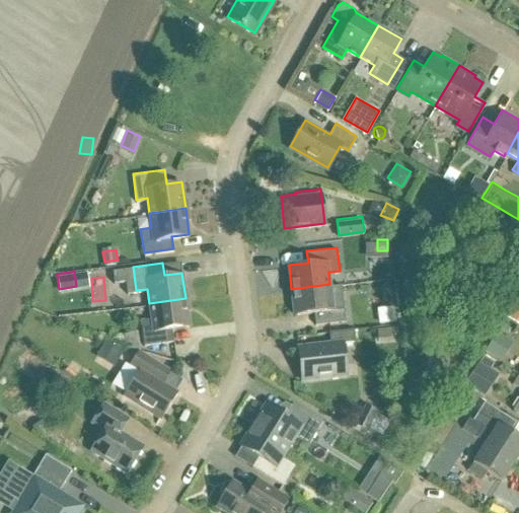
[(329,284),(291,289),(294,312),(313,310),(315,322),(345,319),(343,295),(331,297),(329,284)]
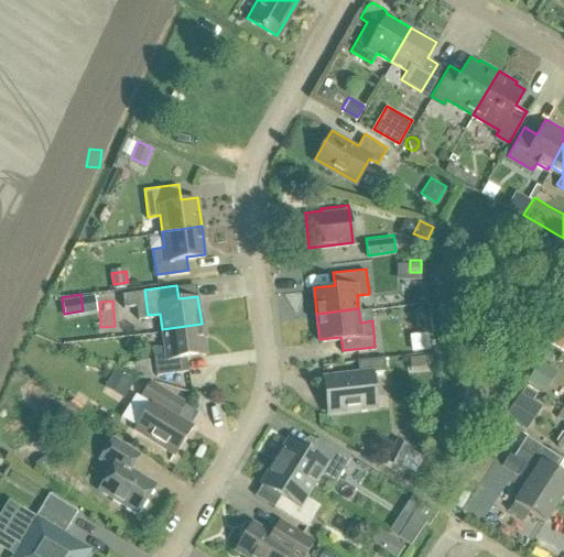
[(202,324),(162,329),(164,343),(152,346),(156,373),(188,369),(186,355),(205,352),(202,324)]
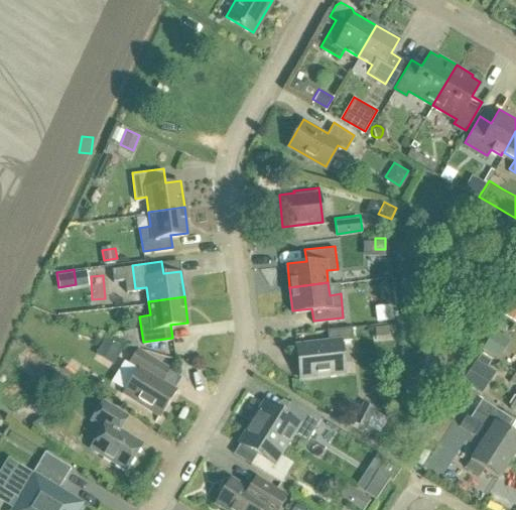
[(502,312),(515,321),(515,298),(512,296),(502,312)]
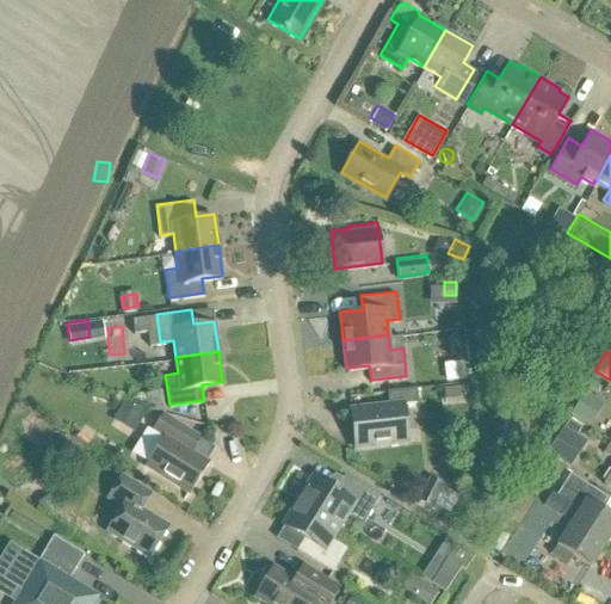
[(463,358),(444,361),(446,377),(466,375),(463,358)]
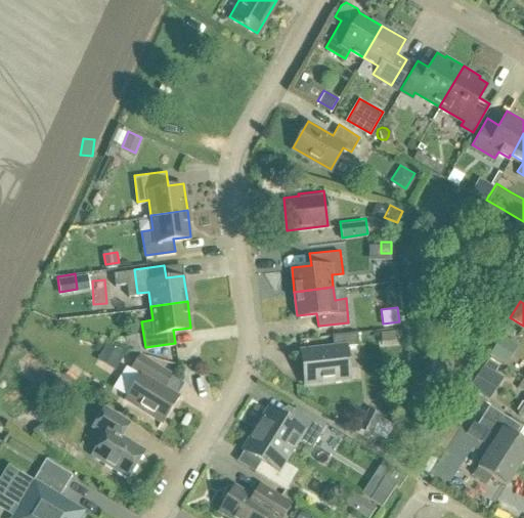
[(305,382),(349,376),(345,344),(357,343),(356,330),(332,333),(334,345),(301,349),(305,382)]
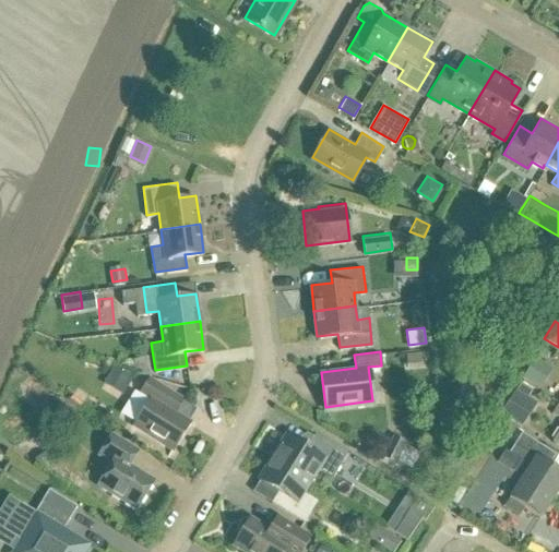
[(538,386),(551,366),(534,355),(521,374),(538,386)]
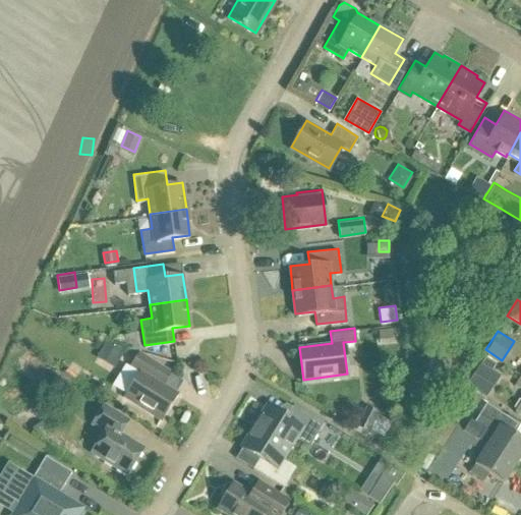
[(114,364),(124,347),(107,337),(97,354),(114,364)]
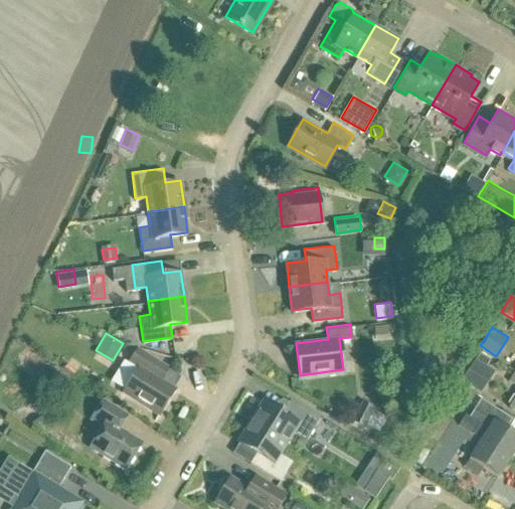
[(36,358),(40,351),(23,340),(18,347),(36,358)]
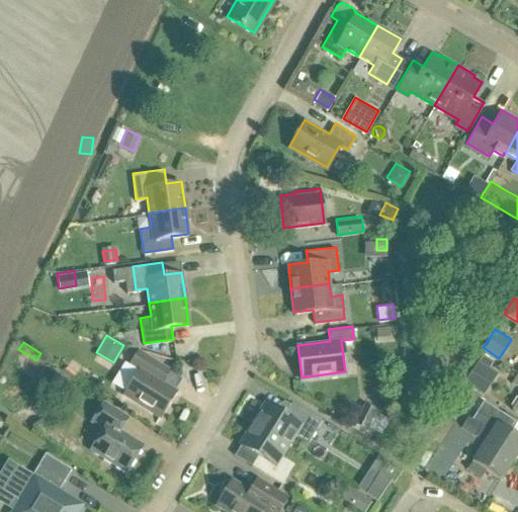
[(0,369),(3,372),(14,359),(0,347),(0,369)]
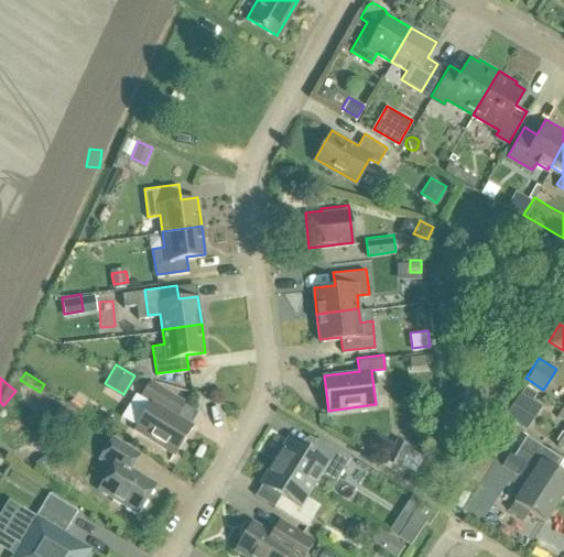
[(174,451),(192,424),(179,415),(186,402),(150,380),(141,393),(152,400),(134,427),(174,451)]
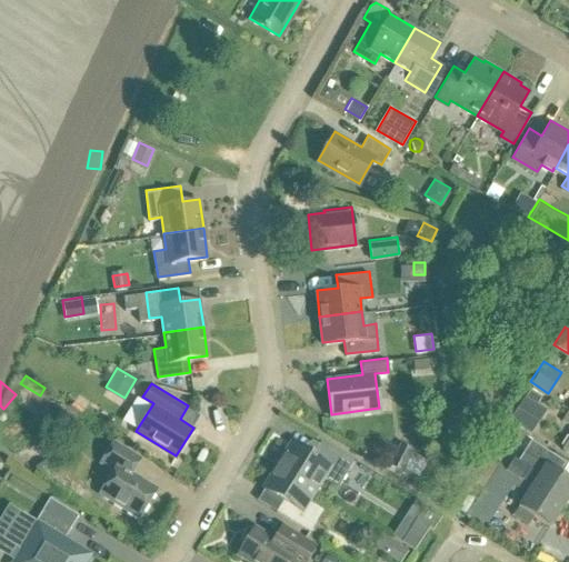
[(478,405),(483,397),(470,388),(465,398),(478,405)]
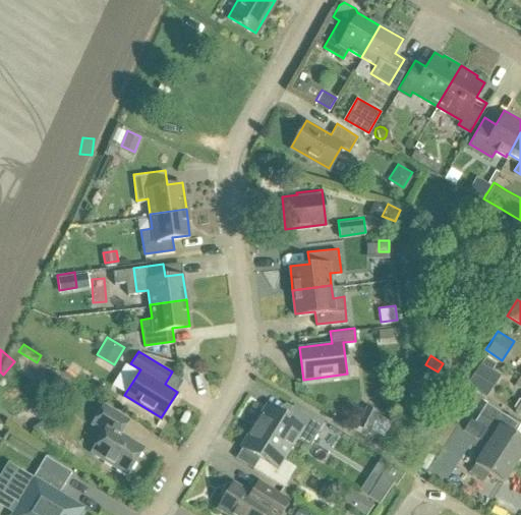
[(496,372),(480,361),(468,382),(484,391),(496,372)]
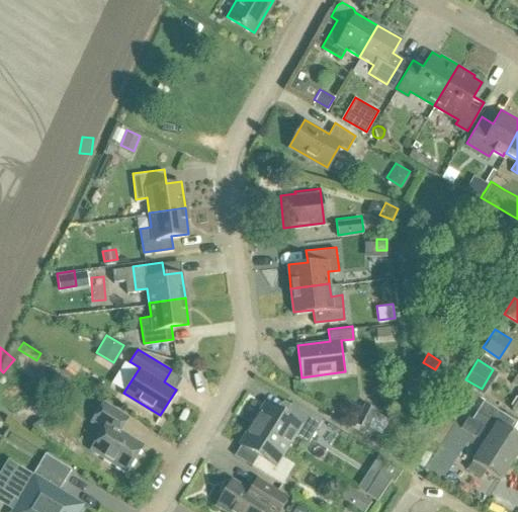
[(470,388),(464,397),(472,402),(478,393),(470,388)]
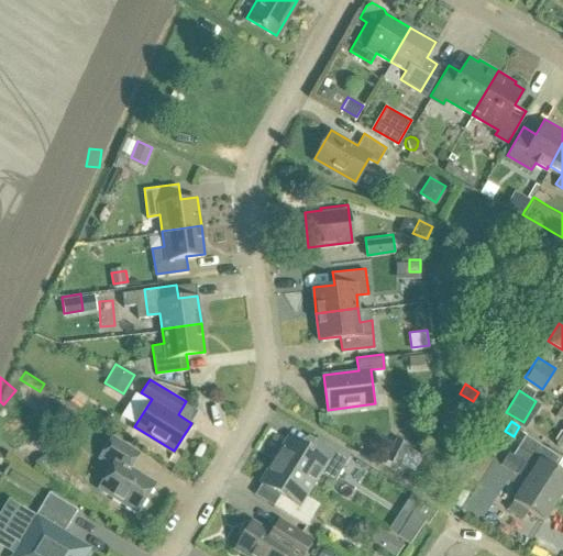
[(562,471),(555,467),(562,454),(548,444),(545,446),(526,433),(511,454),(522,462),(516,471),(526,478),(558,499),(562,490),(562,471)]
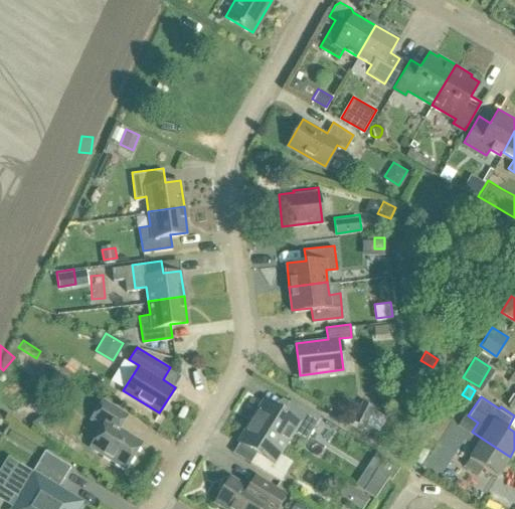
[(125,467),(141,441),(118,427),(127,413),(103,398),(91,417),(103,425),(91,445),(125,467)]
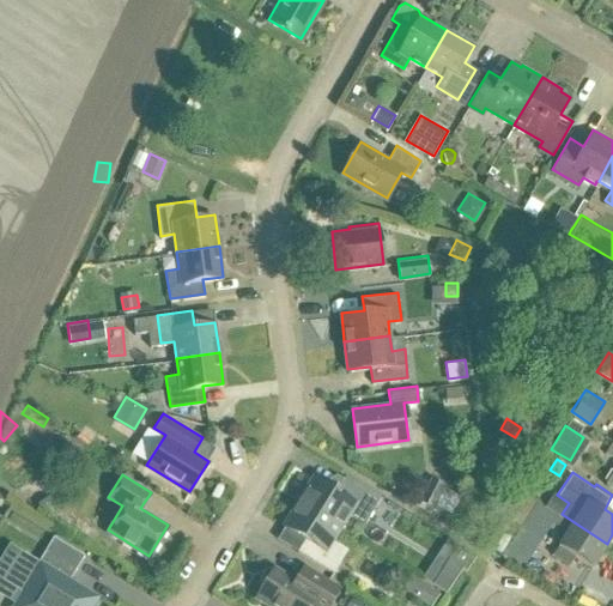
[(298,500),(340,525),(347,511),(364,522),(378,498),(343,476),(335,488),(314,474),(298,500)]
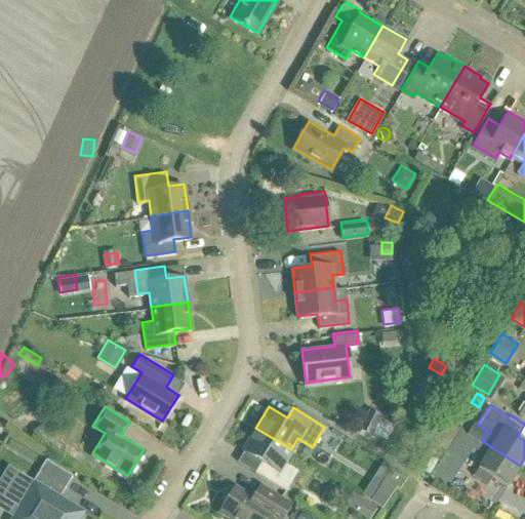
[(387,436),(394,422),(381,415),(382,412),(369,406),(359,427),(372,433),(374,430),(387,436)]
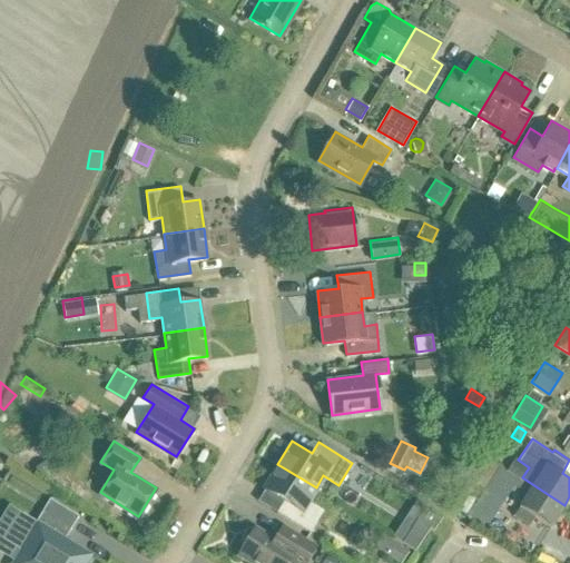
[(475,481),(490,457),(479,452),(465,474),(475,481)]
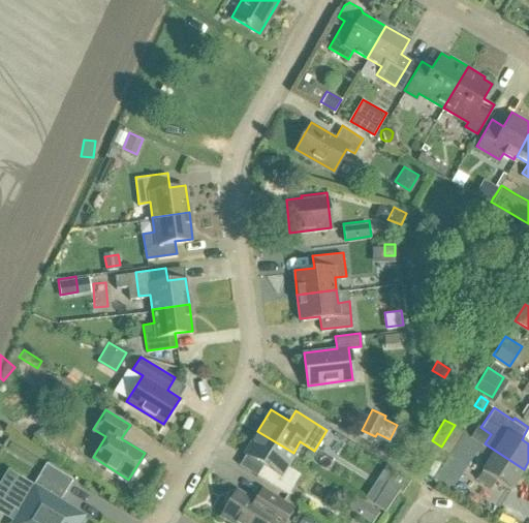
[(452,453),(465,432),(455,425),(441,447),(452,453)]
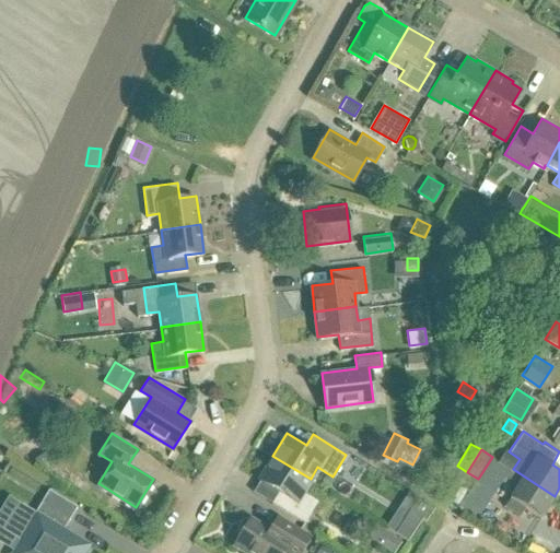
[(303,491),(311,479),(272,456),(259,478),(278,490),(271,501),(304,521),(318,499),(303,491)]
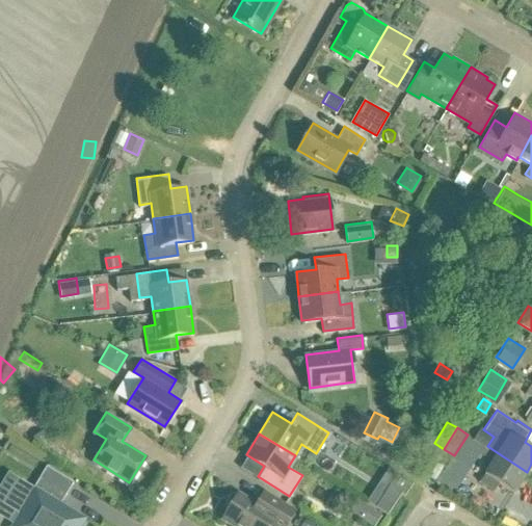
[(497,452),(487,446),(484,444),(479,451),(491,459),(484,471),(484,472),(479,479),(494,489),(499,480),(514,491),(527,472),(497,452)]
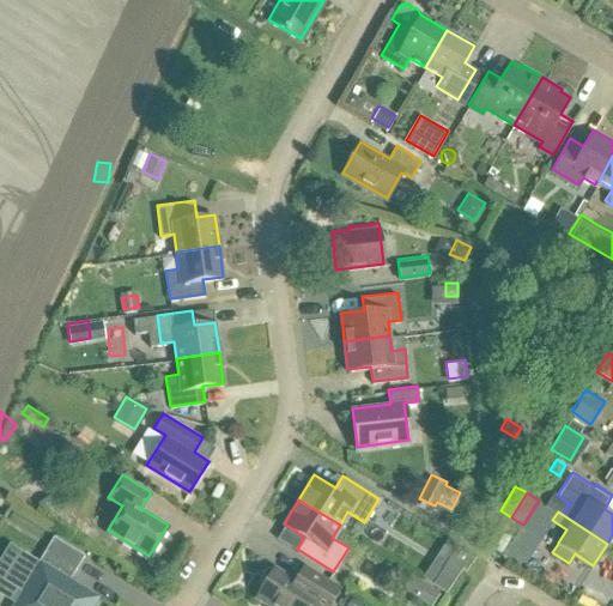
[(70,577),(84,553),(53,534),(38,558),(10,540),(0,557),(0,588),(17,599),(12,605),(90,605),(97,595),(70,577)]
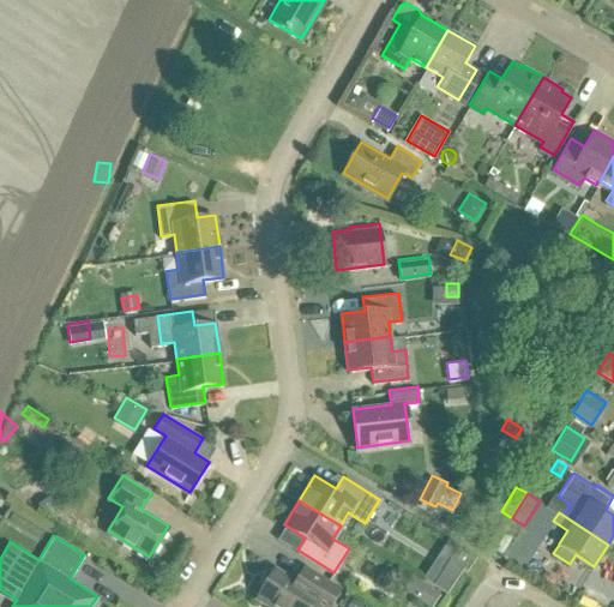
[(433,582),(447,590),(463,566),(449,557),(433,582)]
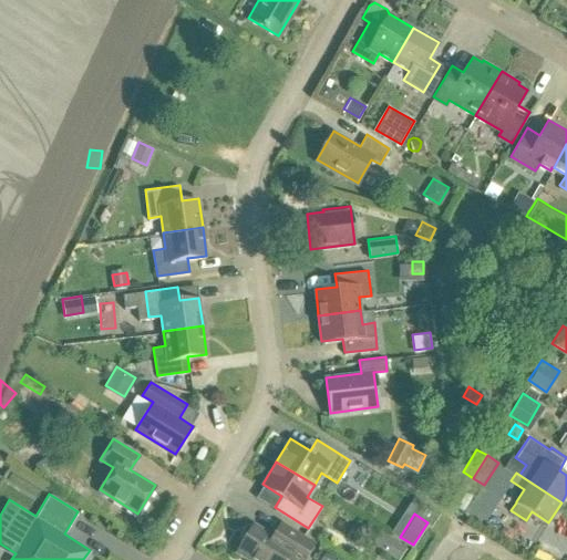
[(247,524),(243,532),(246,536),(236,551),(250,559),(285,559),(288,556),(295,559),(302,559),(306,556),(313,541),(288,526),(277,519),(269,532),(254,522),(253,525),(247,524)]
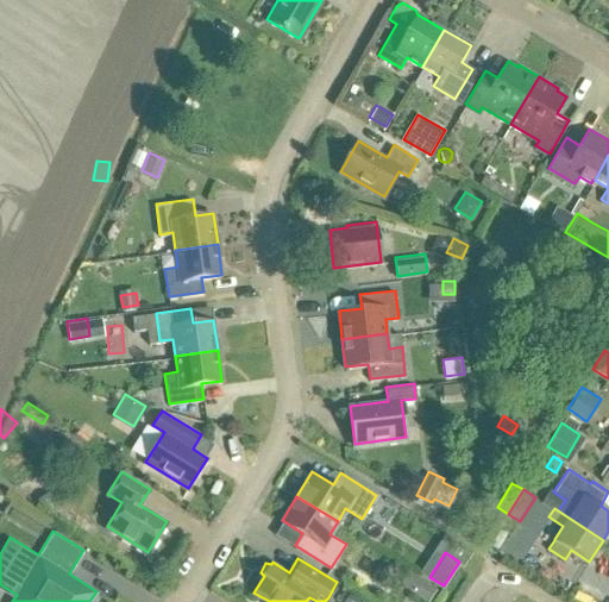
[(399,581),(415,591),(427,600),(435,587),(407,568),(399,581)]
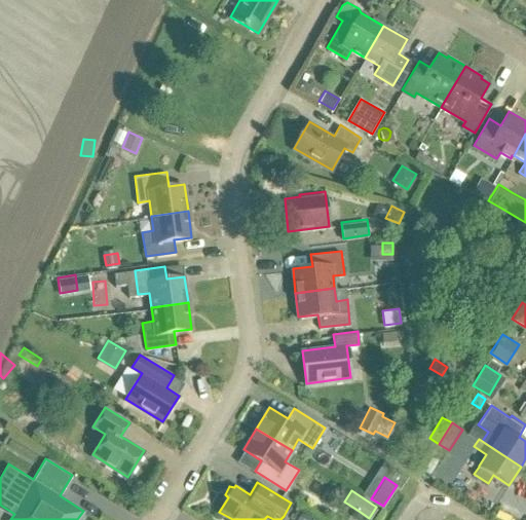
[(303,508),(295,519),(321,519),(303,508)]
